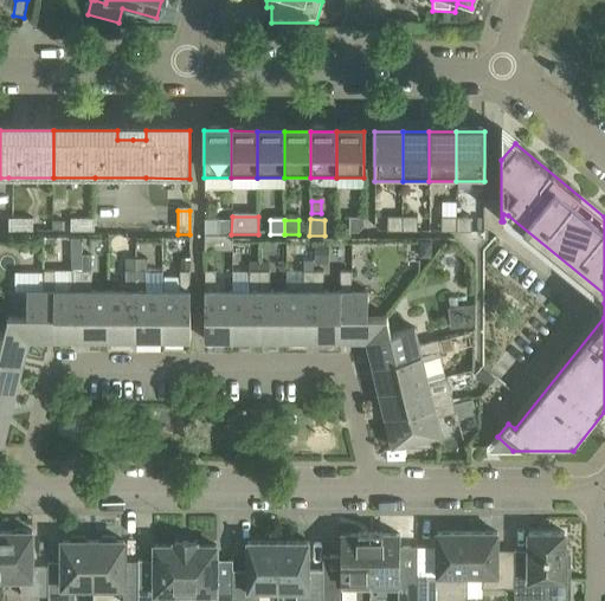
[(349,220),(348,234),(358,234),(364,230),(364,220),(349,220)]
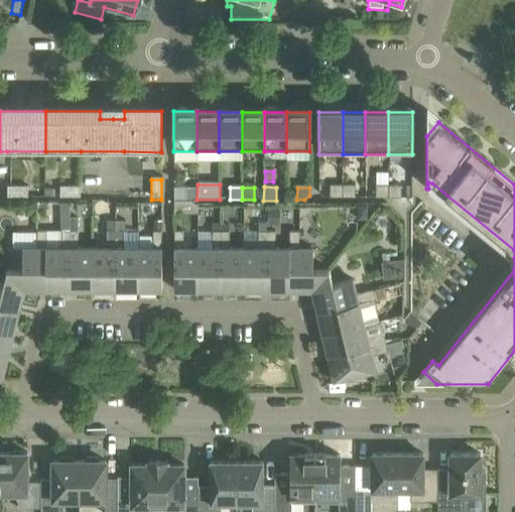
[(330,200),(342,200),(342,187),(330,187),(330,200)]
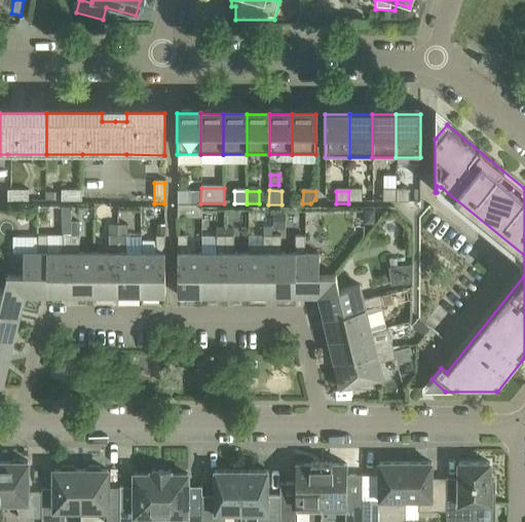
[(348,191),(348,203),(362,203),(362,191),(348,191)]
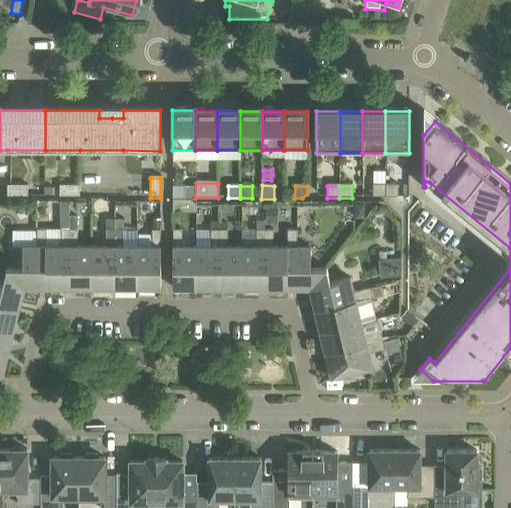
[(372,198),(385,198),(385,186),(372,186),(372,198)]
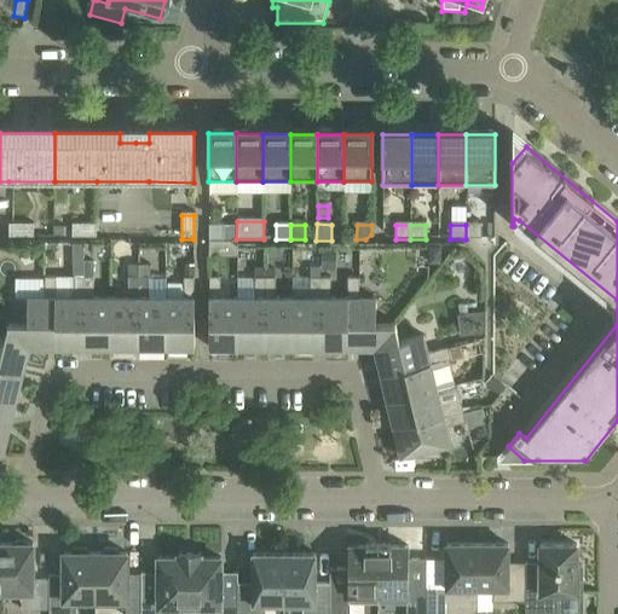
[(466,225),(466,239),(480,241),(480,225),(466,225)]
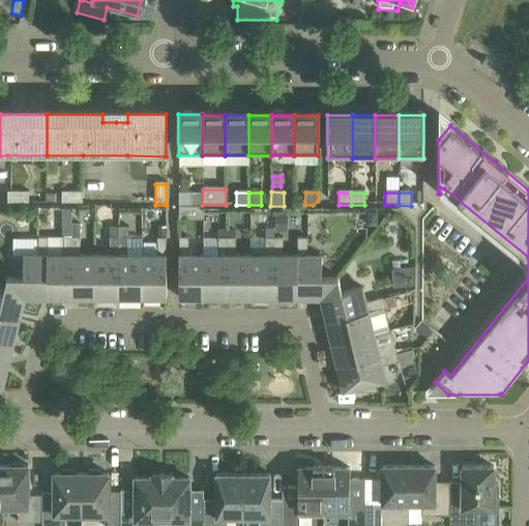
[(7,205),(28,205),(28,194),(7,194),(7,205)]
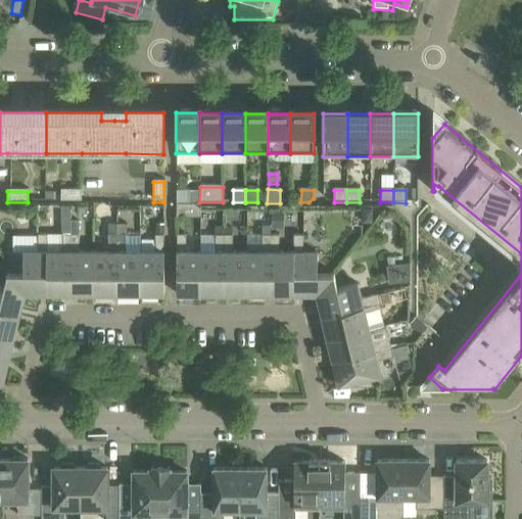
[(60,191),(60,202),(81,202),(81,191),(60,191)]
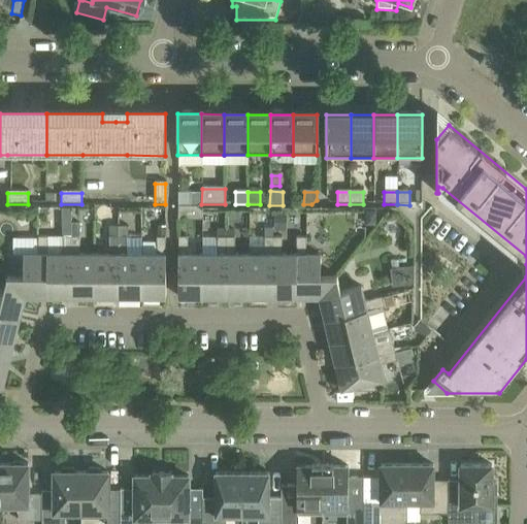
[(177,194),(177,204),(191,204),(190,194),(177,194)]
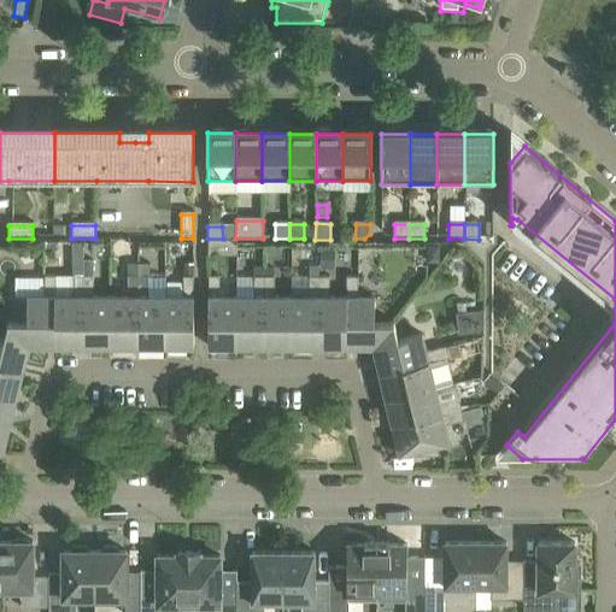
[(223,239),(207,239),(207,258),(236,258),(236,245),(230,242),(223,242),(223,239)]
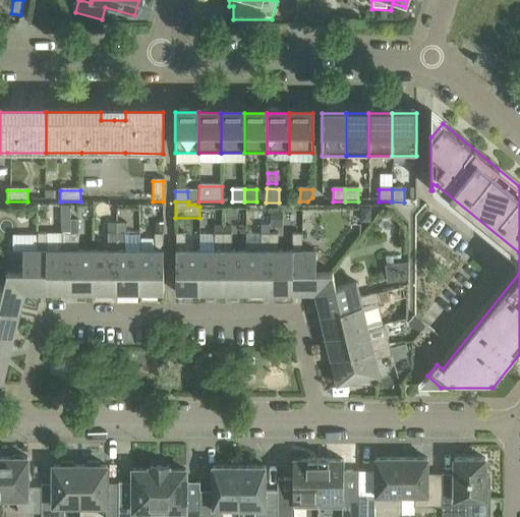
[(270,213),(270,231),(283,230),(282,212),(270,213)]
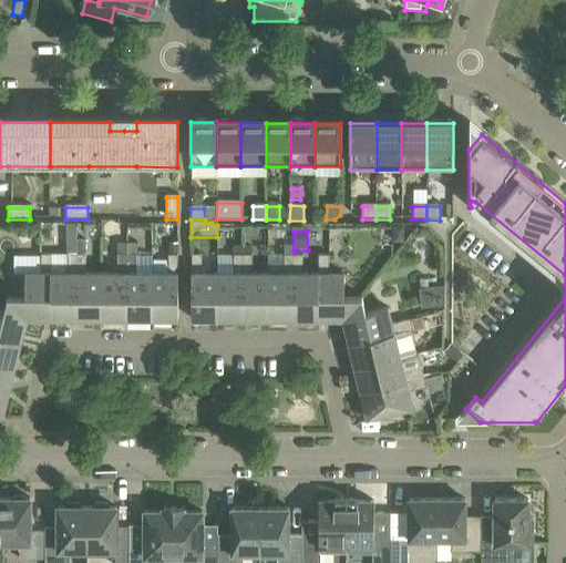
[(51,276),(50,321),(75,323),(75,257),(75,238),(67,238),(67,276),(51,276)]
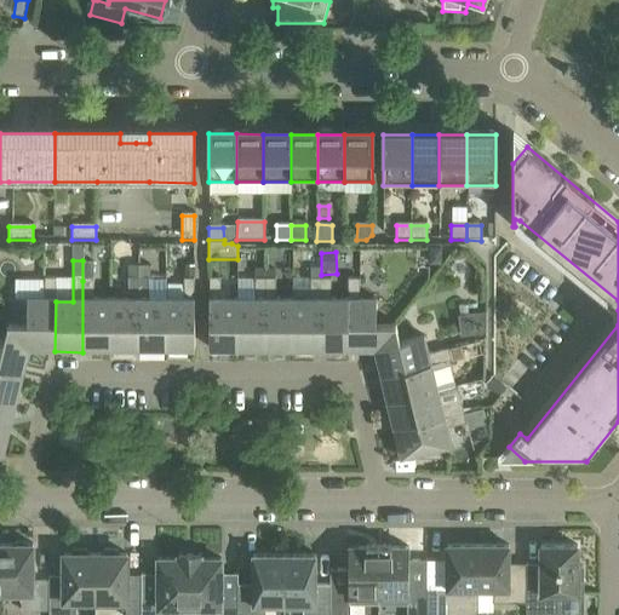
[(27,326),(7,326),(28,351),(55,351),(56,302),(56,281),(44,281),(44,302),(27,302),(27,326)]
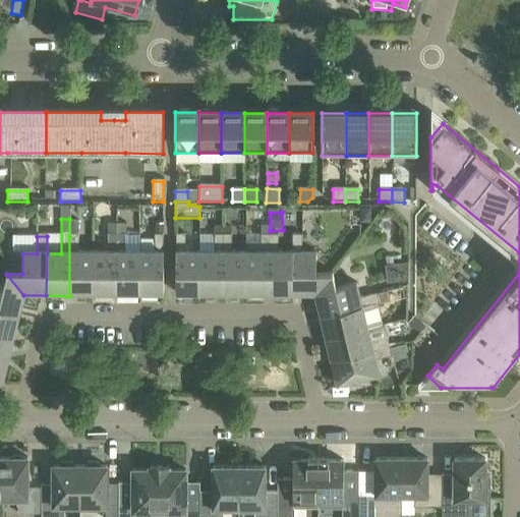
[(78,236),(69,236),(69,296),(93,296),(93,253),(78,253),(78,236)]
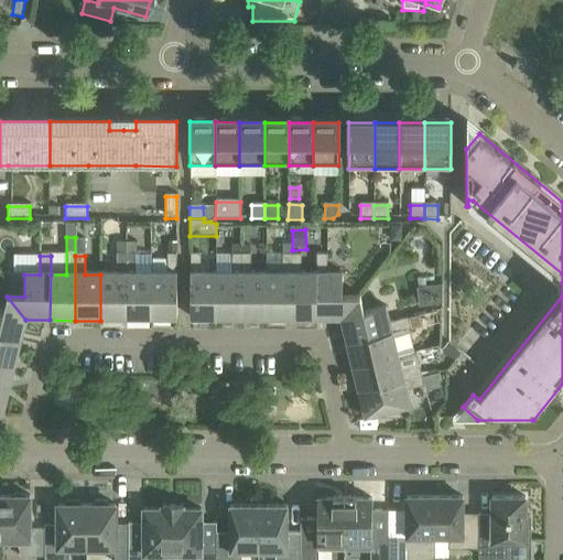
[(116,275),(100,275),(100,321),(126,321),(126,256),(116,256),(116,275)]
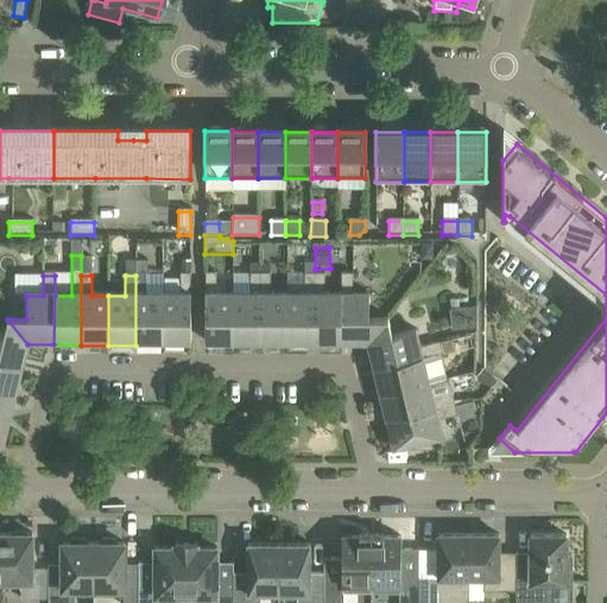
[(146,275),(136,275),(136,346),(163,346),(163,296),(145,296),(146,275)]
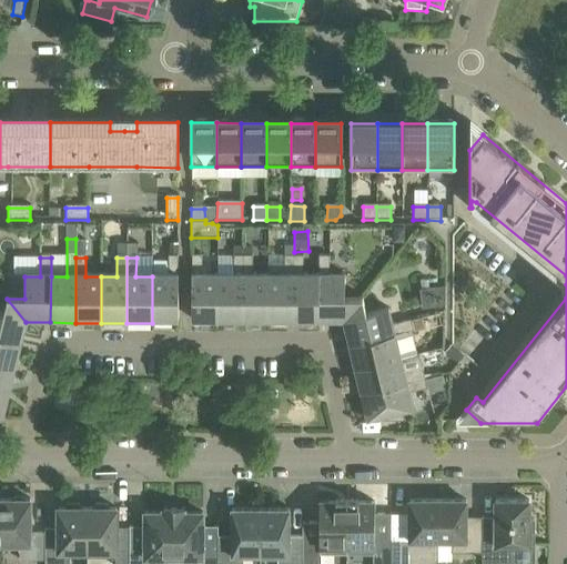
[(168,277),(152,277),(152,323),(178,323),(178,277),(178,258),(168,258),(168,277)]
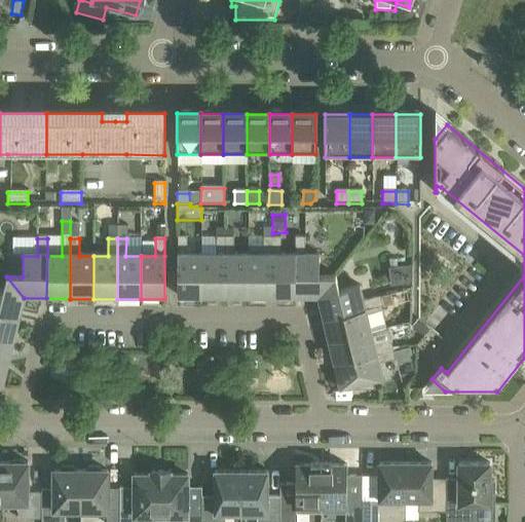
[(177,299),(201,299),(201,256),(186,256),(186,238),(178,238),(178,256),(177,256),(177,299)]
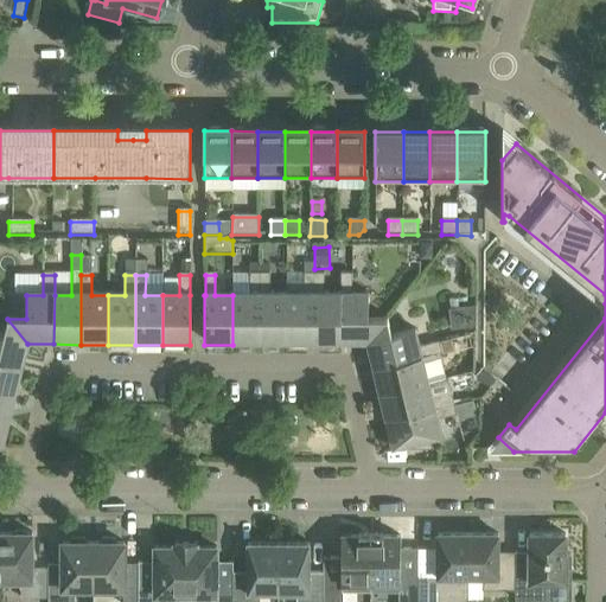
[(233,345),(259,345),(260,275),(249,275),(249,295),(233,295),(233,345)]
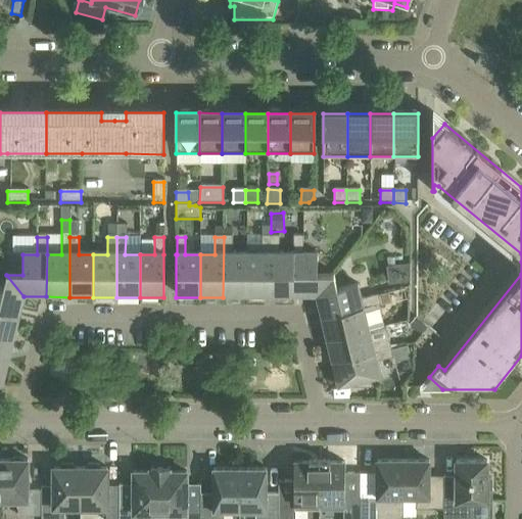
[(223,297),(246,297),(246,254),(232,254),(232,237),(224,237),(223,297)]
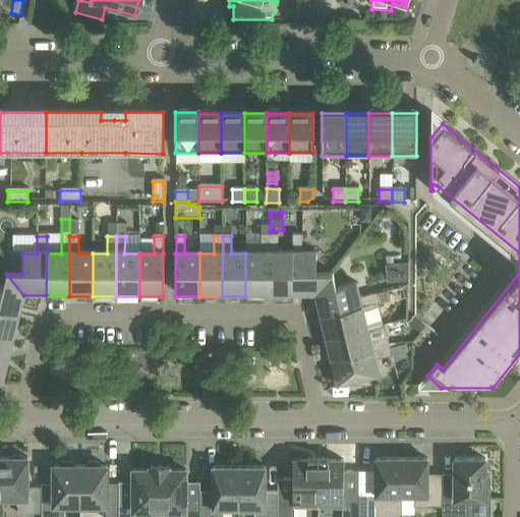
[(245,296),(269,296),(269,236),(261,236),(260,253),(245,253),(245,296)]
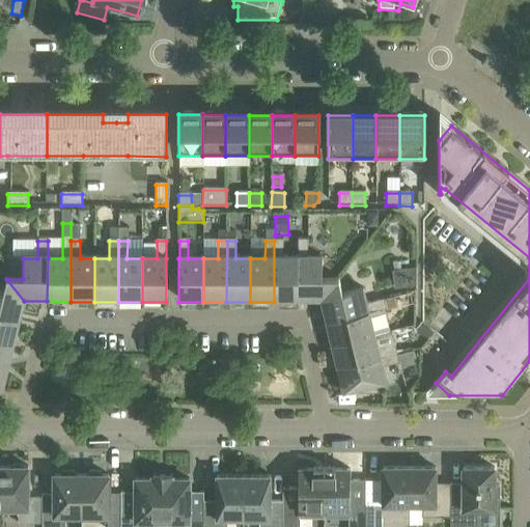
[(274,302),(298,302),(298,258),(283,258),(283,241),(274,241),(274,302)]
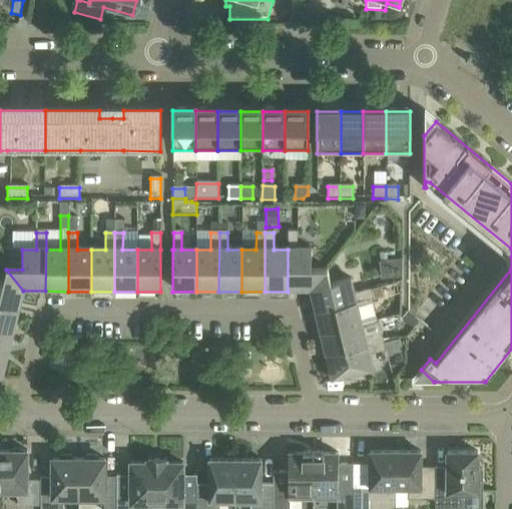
[(288,292),(310,292),(327,271),(311,271),(311,249),(297,249),(297,232),(288,232),(288,249),(288,292)]
